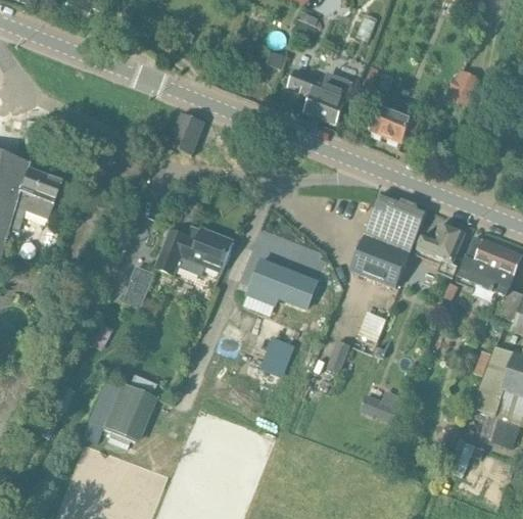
[(66,0),(64,6),(60,15),(82,26),(85,19),(99,27),(104,13),(90,7),(91,5),(80,0),(66,0)]
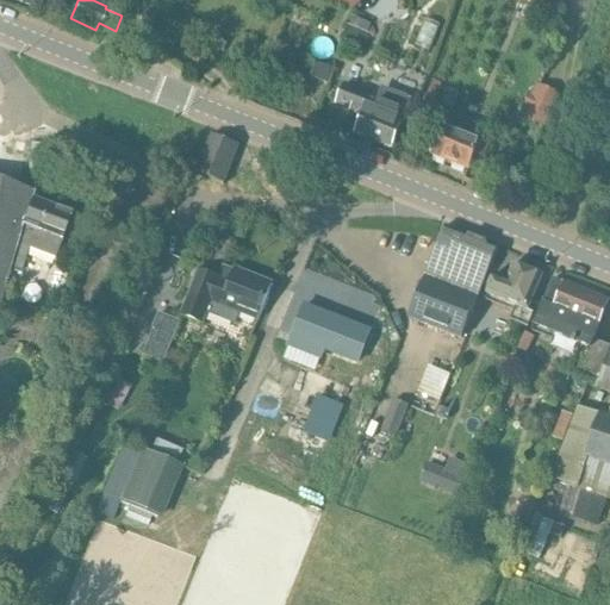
[(368,30),(373,20),(354,12),(349,22),(347,20),(340,38),(363,48),(371,31),(368,30)]
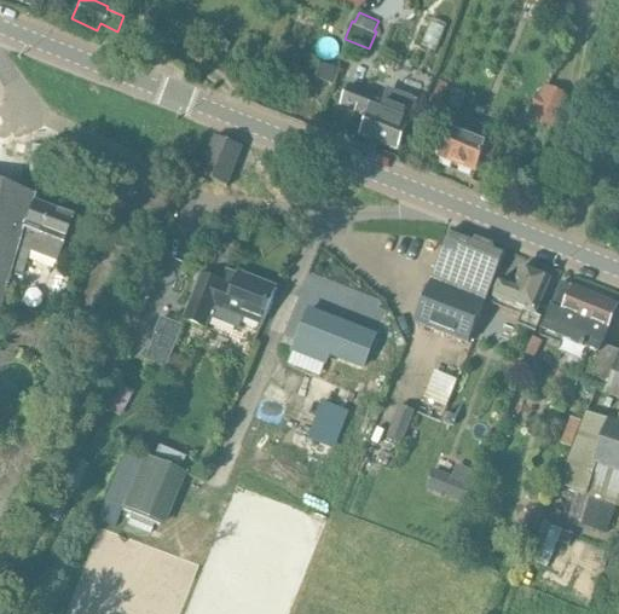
[(320,61),(314,75),(334,82),(340,68),(320,61)]
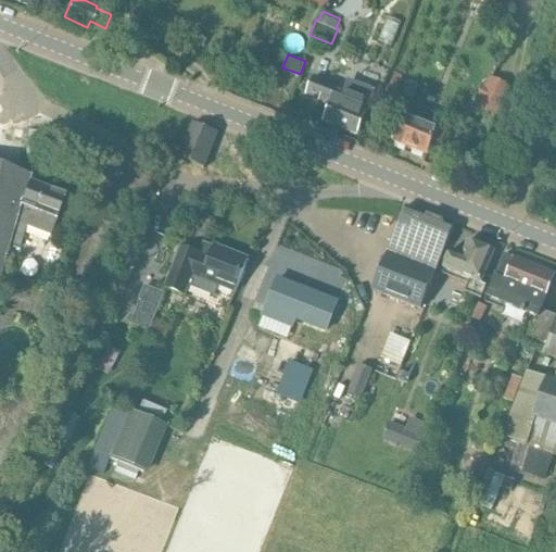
[(315,76),(314,75),(306,93),(319,98),(316,105),(327,110),(324,120),(355,132),(367,99),(376,103),(380,89),(351,77),(346,87),(315,76)]
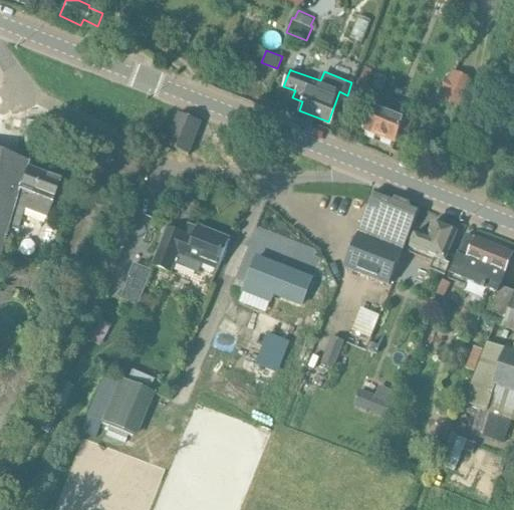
[(358,78),(353,90),(364,94),(369,83),(366,81),(358,78)]
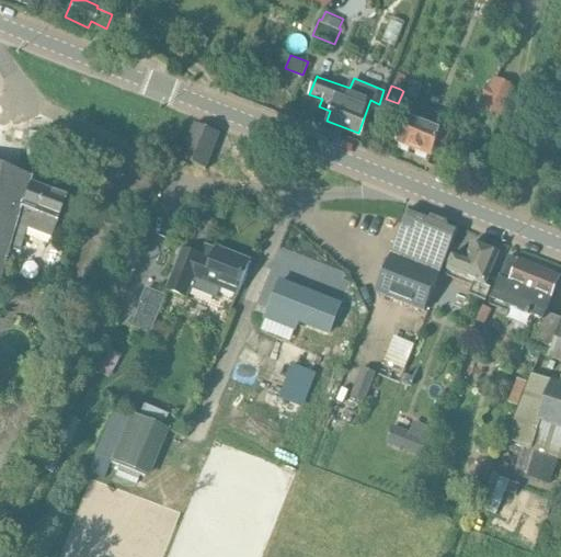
[(495,108),(490,122),(495,124),(493,132),(510,137),(521,106),(502,100),(499,109),(495,108)]
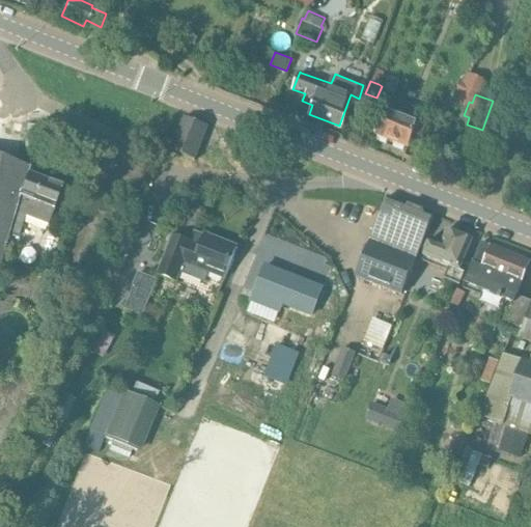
[(421,109),(392,96),(388,108),(386,107),(375,133),(409,146),(419,120),(416,119),(421,109)]
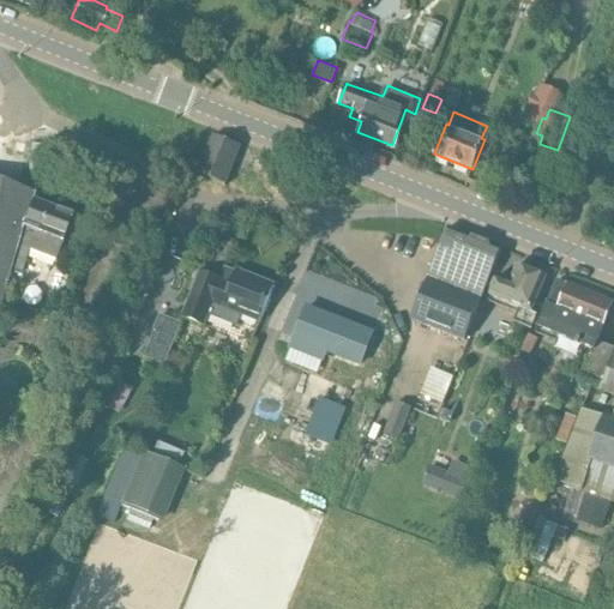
[(224,184),(228,175),(240,143),(212,133),(198,174),(224,184)]
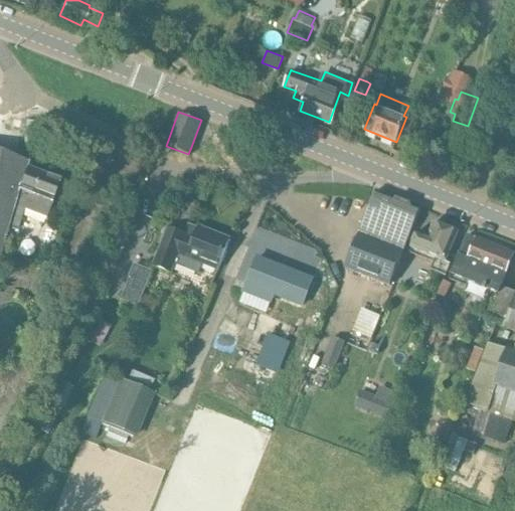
[(422,126),(417,138),(427,143),(434,130),(422,126)]
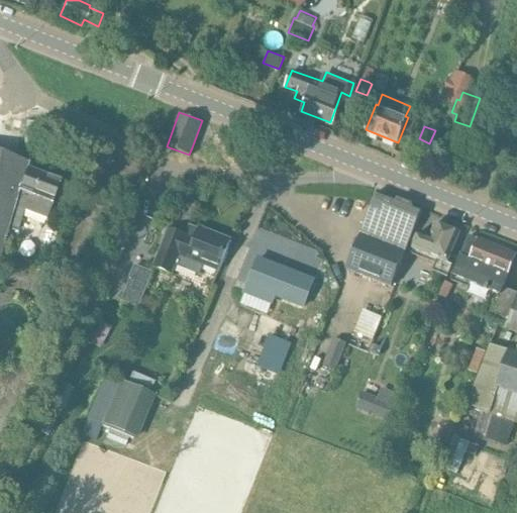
[(0,249),(7,227),(17,230),(23,209),(45,217),(61,178),(24,165),(26,161),(25,161),(0,150),(0,249)]
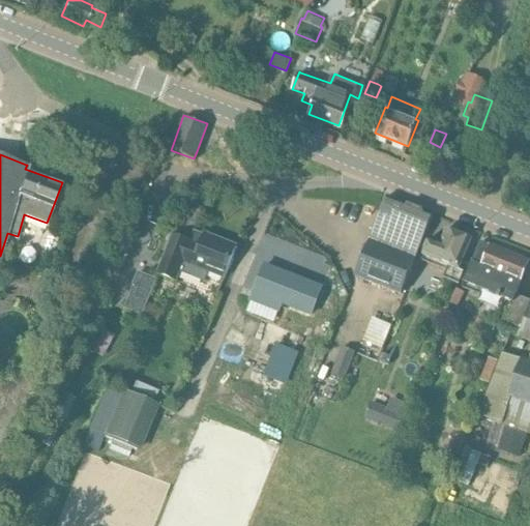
[(354,273),(401,293),(433,213),(386,194),(354,273)]
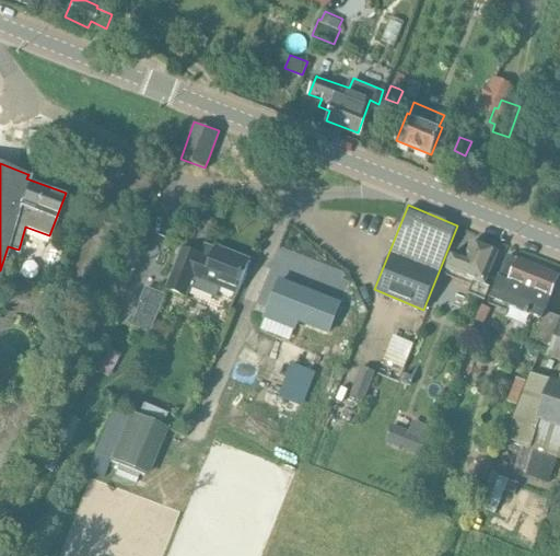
[(454,248),(446,269),(458,274),(467,277),(471,279),(470,284),(467,291),(485,298),(489,285),(485,282),(498,250),(471,240),(466,254),(454,248)]
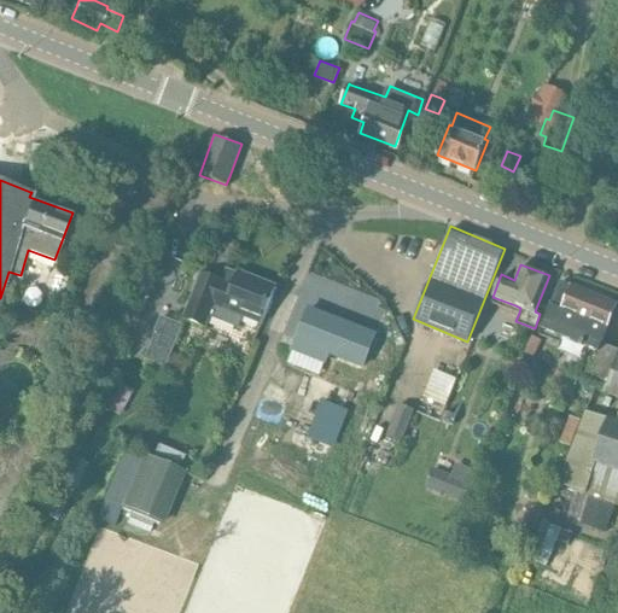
[(260,321),(274,285),(238,269),(232,285),(221,280),(222,278),(202,270),(184,315),(203,323),(208,314),(239,326),(244,315),(260,321)]
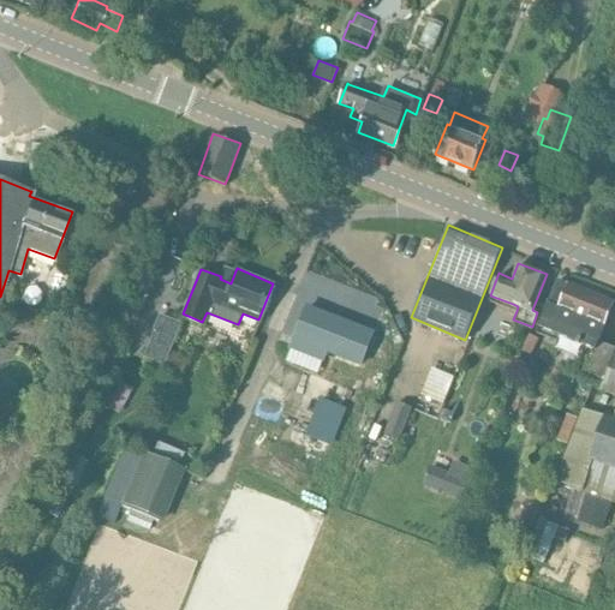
[(574,374),(602,384),(599,390),(614,395),(614,347),(597,341),(602,329),(604,323),(613,300),(610,299),(608,294),(602,292),(597,294),(557,279),(539,326),(584,344),(574,374)]
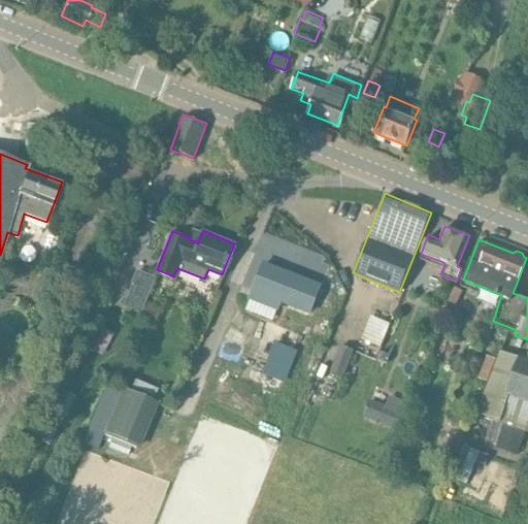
[(309,312),(320,285),(263,262),(250,297),(277,308),(281,300),(309,312)]
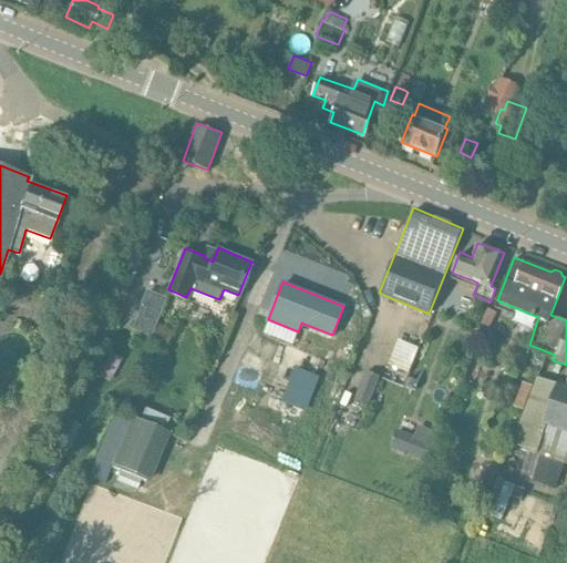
[(131,327),(152,335),(157,321),(167,296),(147,287),(131,327)]
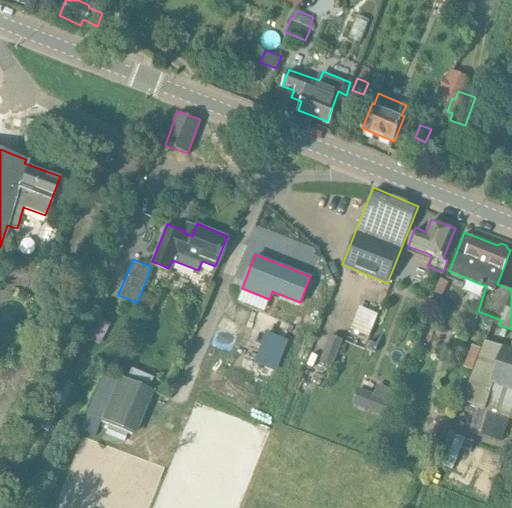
[(137,302),(135,306),(150,312),(157,296),(142,290),(137,302)]
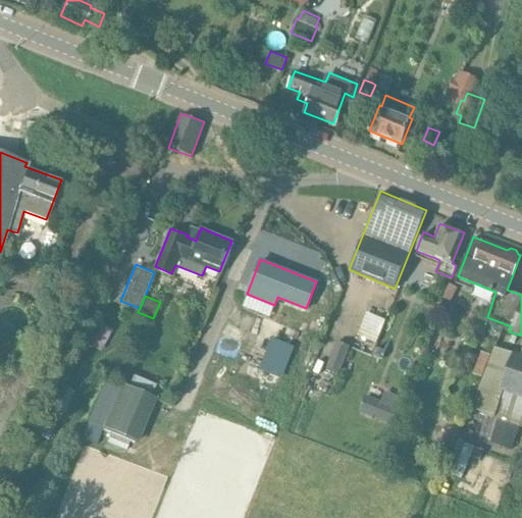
[(271,337),(258,368),(281,377),(294,346),(271,337)]
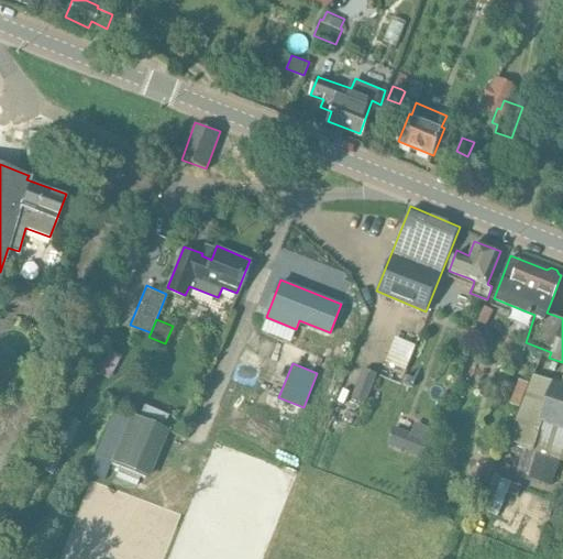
[(365,403),(377,372),(362,366),(351,396),(365,403)]
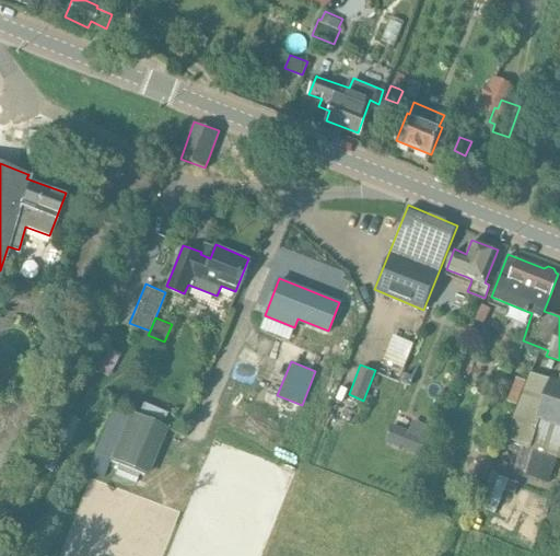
[(505,435),(504,436),(529,447),(559,456),(559,381),(549,378),(531,371),(513,416),(505,435)]
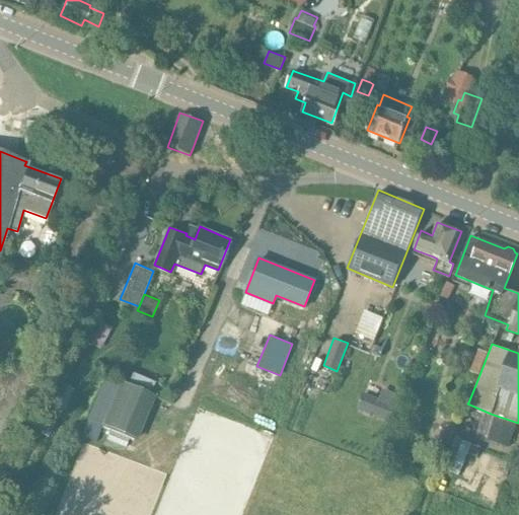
[(135,441),(136,440),(155,394),(120,379),(99,426),(135,441)]
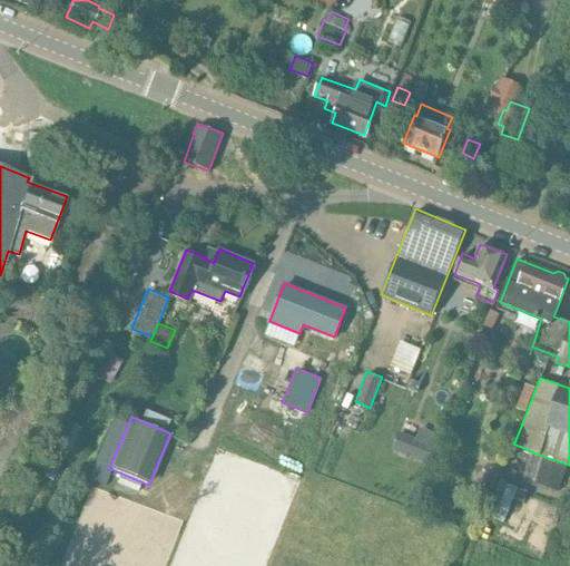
[(399,430),(392,448),(426,461),(433,443),(399,430)]
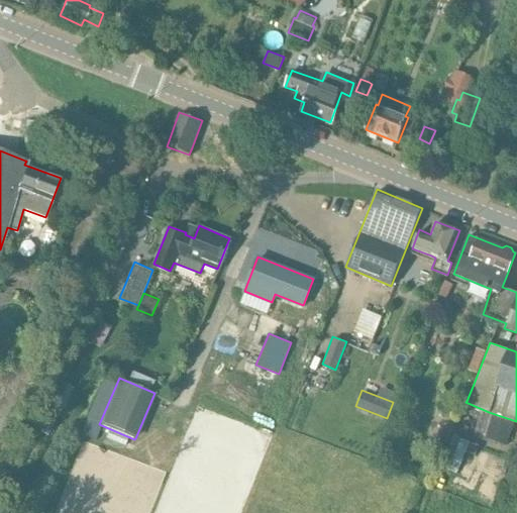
[(492,414),(485,436),(506,443),(513,421),(492,414)]
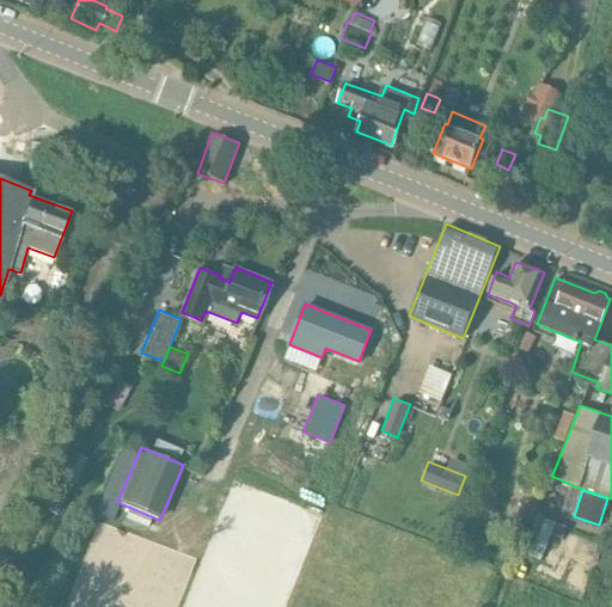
[(545,516),(534,540),(545,545),(556,521),(545,516)]
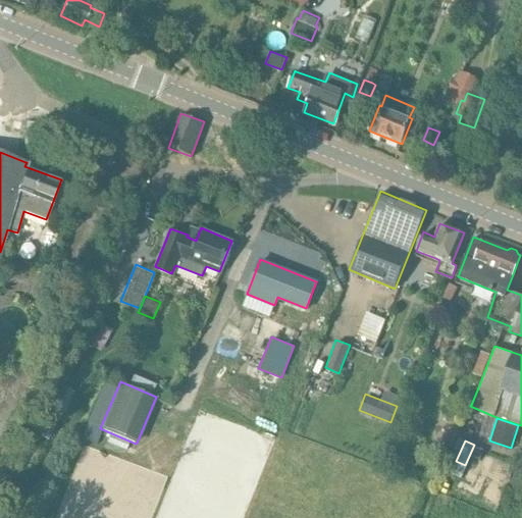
[(475,445),(471,454),(480,457),(483,448),(475,445)]
